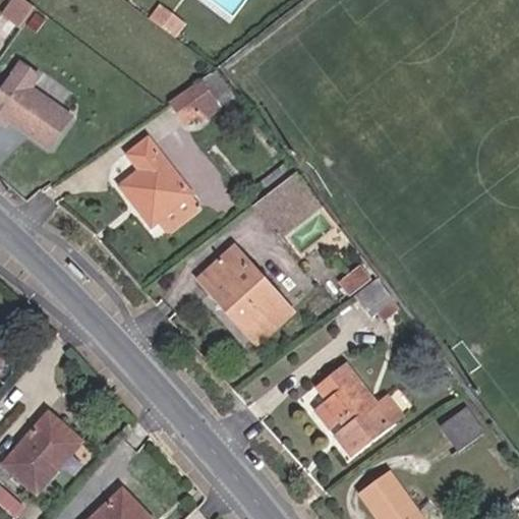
[(23,4),(14,16),(27,25),(37,13),(23,4)]
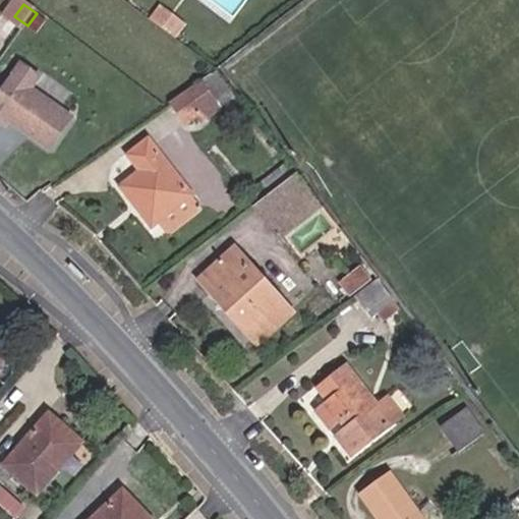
[(165,6),(155,20),(169,31),(179,17),(165,6)]
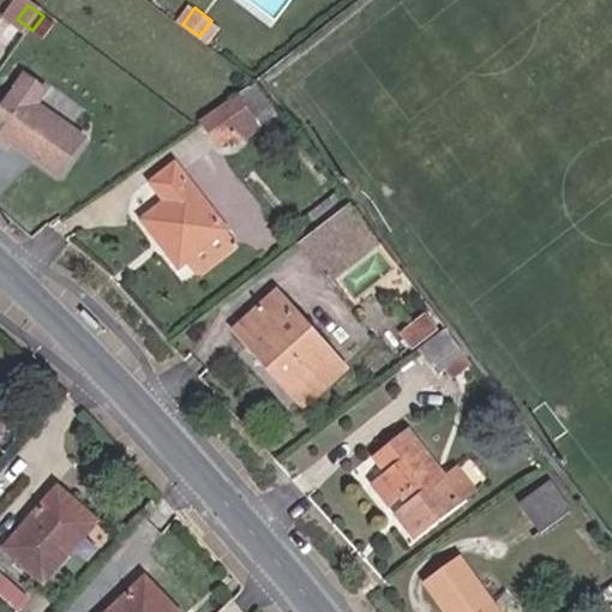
[(252,121),(275,103),(256,78),(234,94),(252,121)]
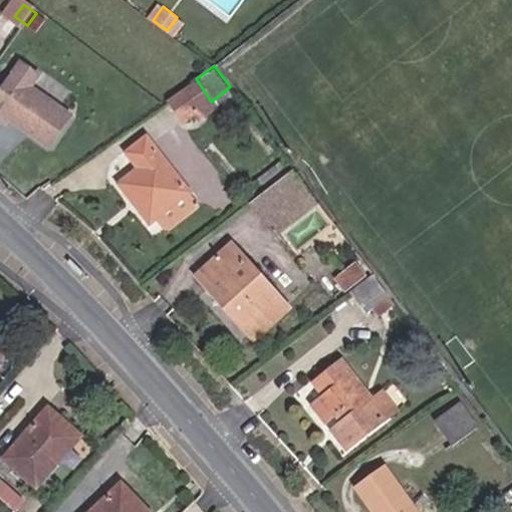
[(53,84),(35,71),(1,121),(20,135),(24,129),(38,138),(41,134),(45,137),(44,143),(64,156),(86,124),(45,96),(53,84)]
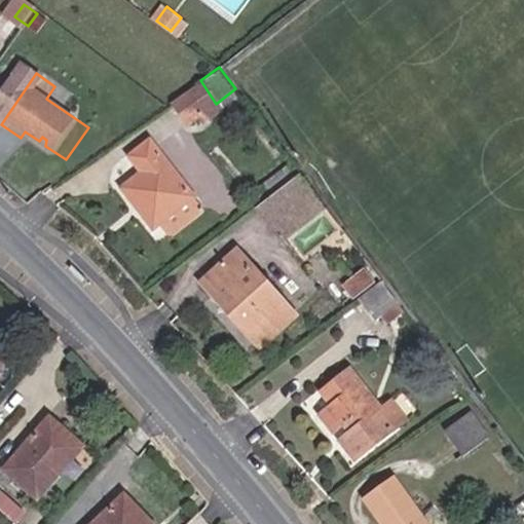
[(220,110),(216,104),(200,80),(166,104),(185,127),(198,117),(202,123),(220,110)]
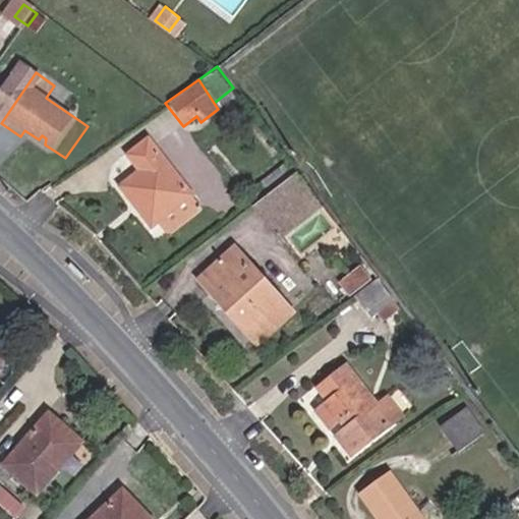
[(194,194),(149,135),(126,153),(138,170),(119,186),(150,229),(194,194)]
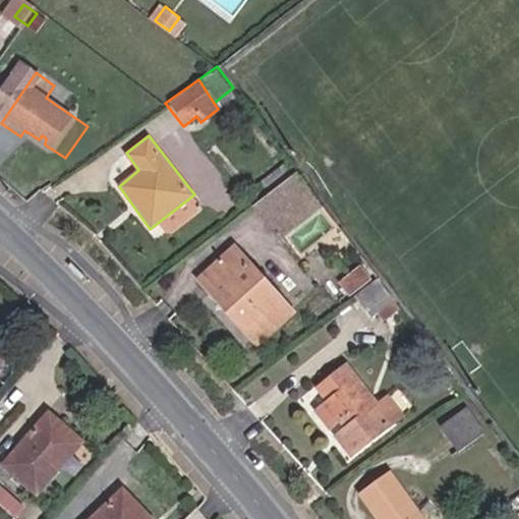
[(263,197),(296,171),(288,160),(254,186),(263,197)]
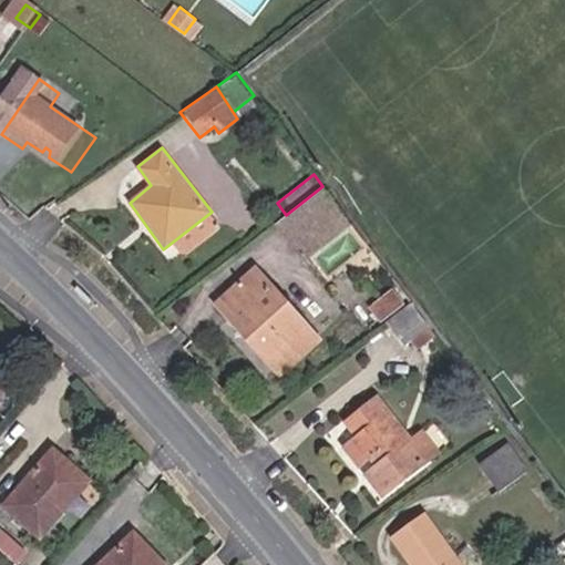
[(351,224),(322,186),(275,224),(301,262),(351,224)]
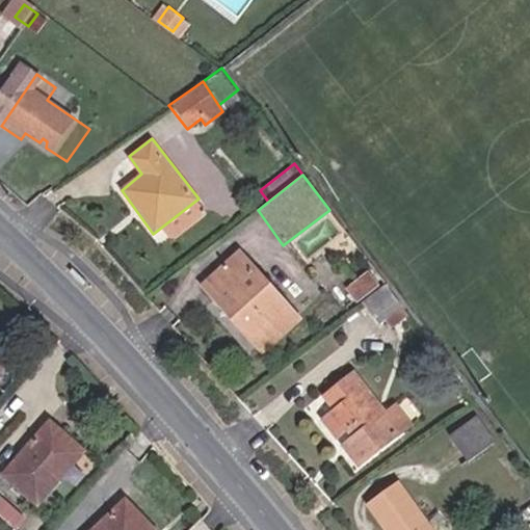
[(169,242),(209,212),(199,199),(159,229),(169,242)]
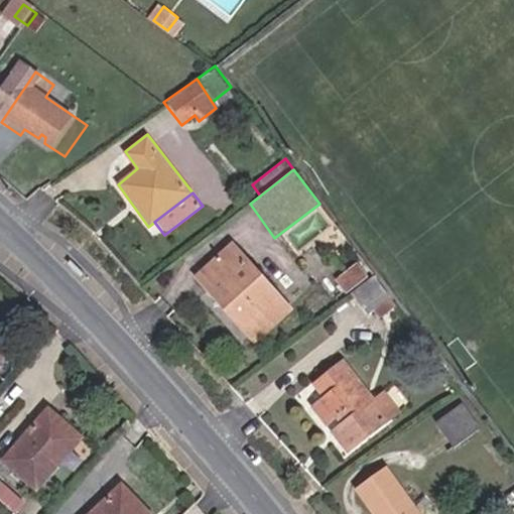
[(290,309),(232,245),(195,276),(255,343),(290,309)]
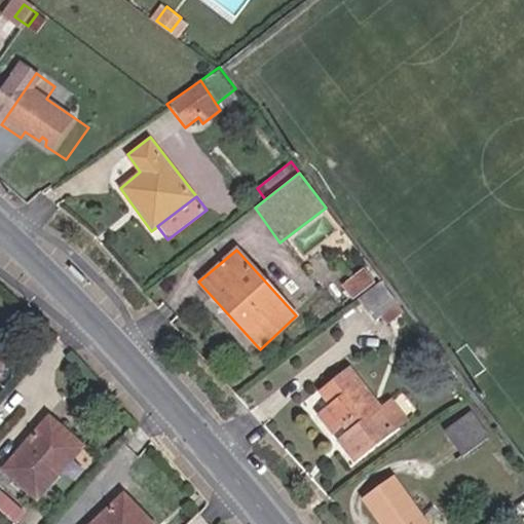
[(357,296),(368,288),(358,275),(341,289),(351,301),(357,296)]
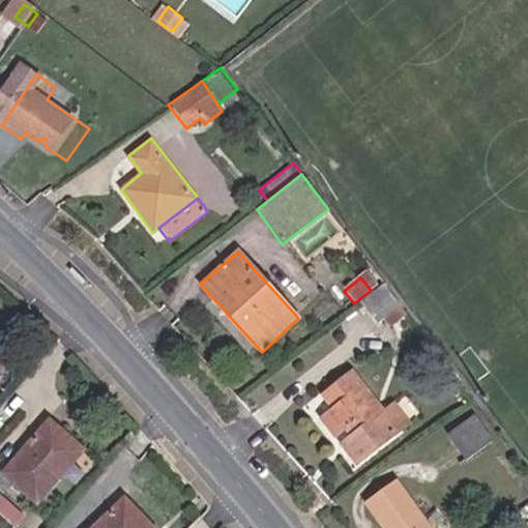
[(371,290),(359,298),(378,322),(385,317),(391,325),(407,314),(382,281),(371,290)]
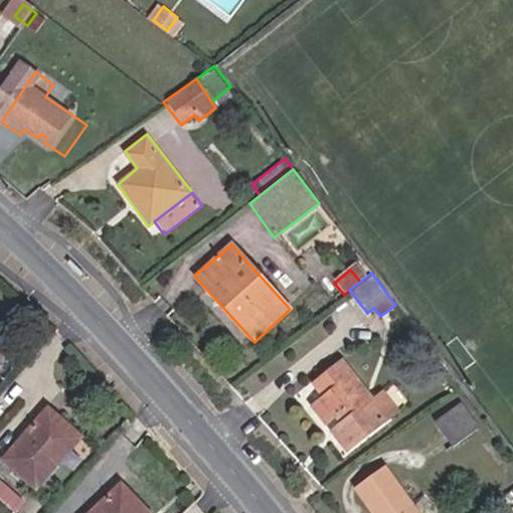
[(376,403),(343,359),(312,383),(322,396),(310,405),(324,425),(336,415),(345,428),(334,436),(348,453),(390,420),(376,403)]
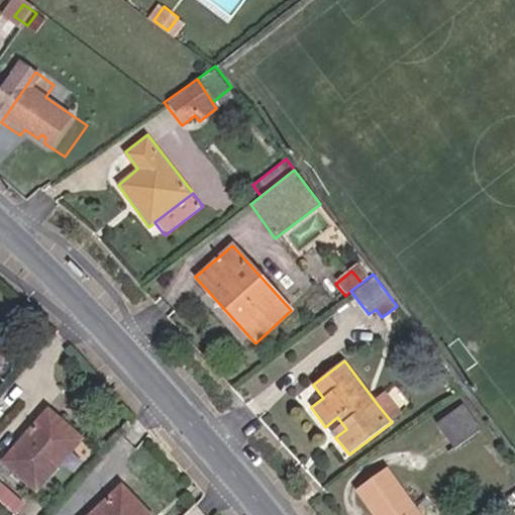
[(388,397),(378,405),(392,422),(402,414),(388,397)]
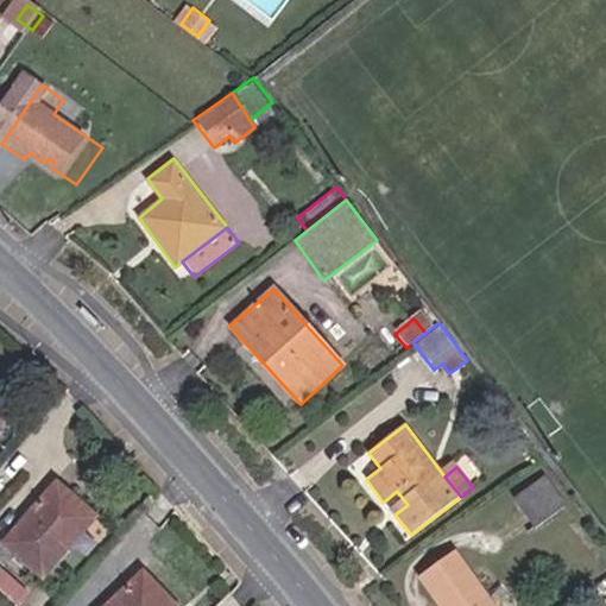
[(523,512),(555,490),(545,475),(512,498),(523,512)]
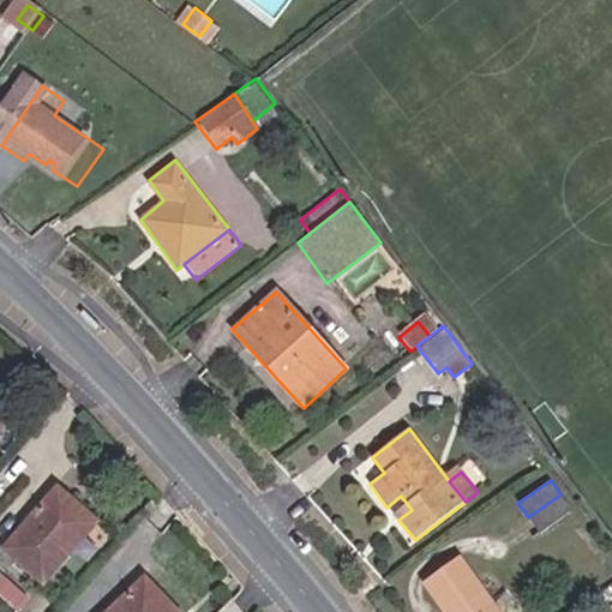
[(40,587),(97,517),(55,483),(0,549),(0,553),(40,587)]
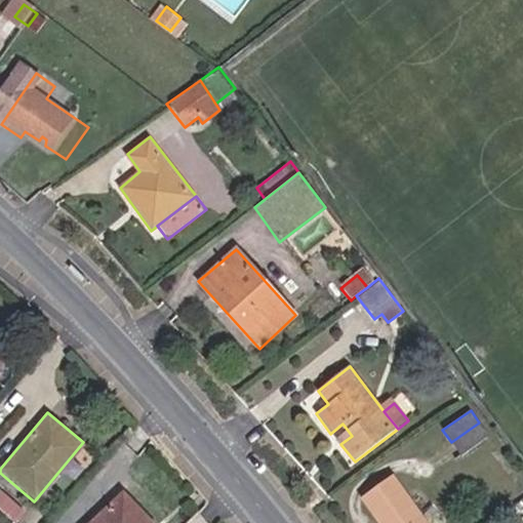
[(488,436),(479,423),(451,442),(460,455),(488,436)]
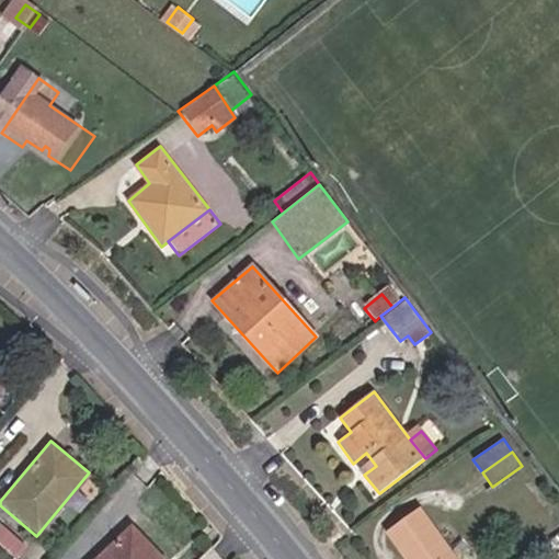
[(457,558),(420,508),(384,533),(402,558),(457,558)]
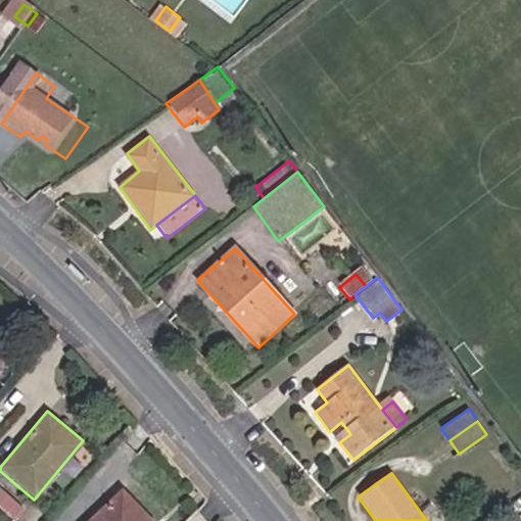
[(153,520),(122,486),(86,520),(153,520)]
